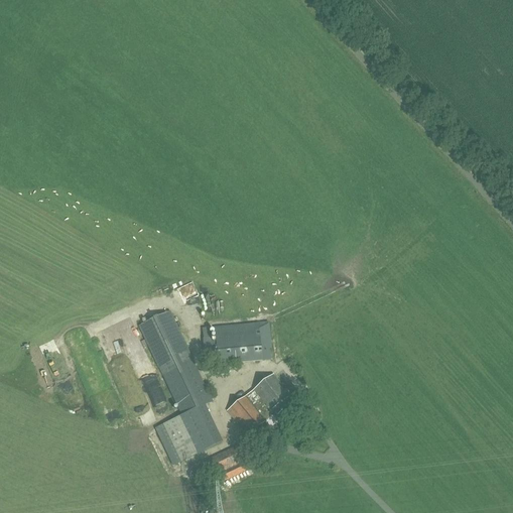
[(167,309),(136,325),(154,361),(185,348),(167,309)]
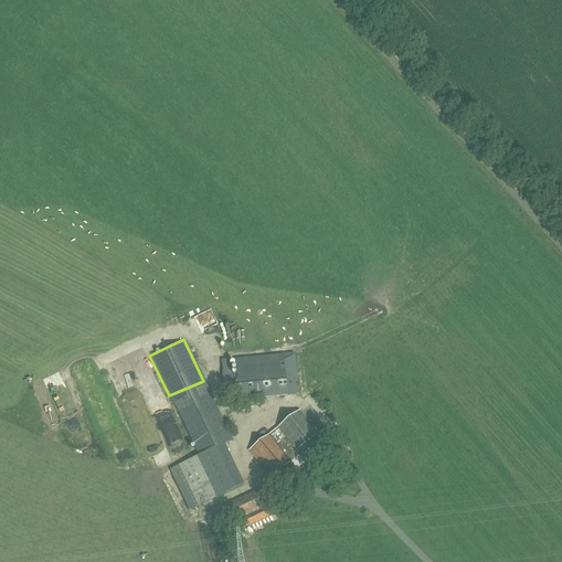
[(292,350),(232,356),(236,398),(285,393),(296,391),(292,350)]
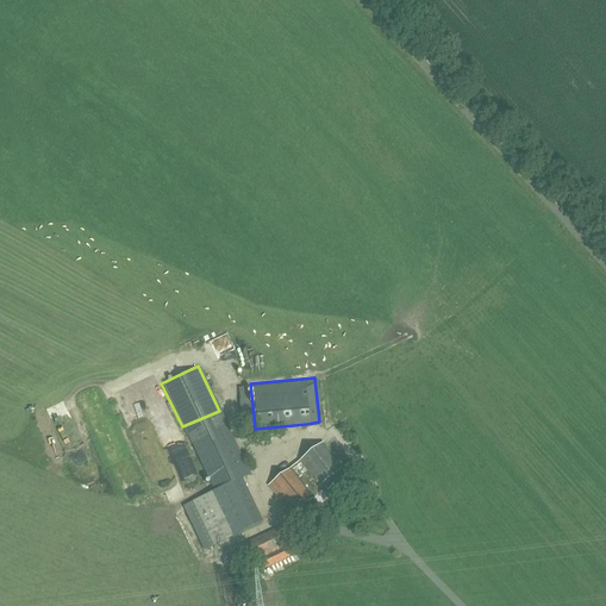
[(135,437),(151,430),(130,381),(113,388),(135,437)]
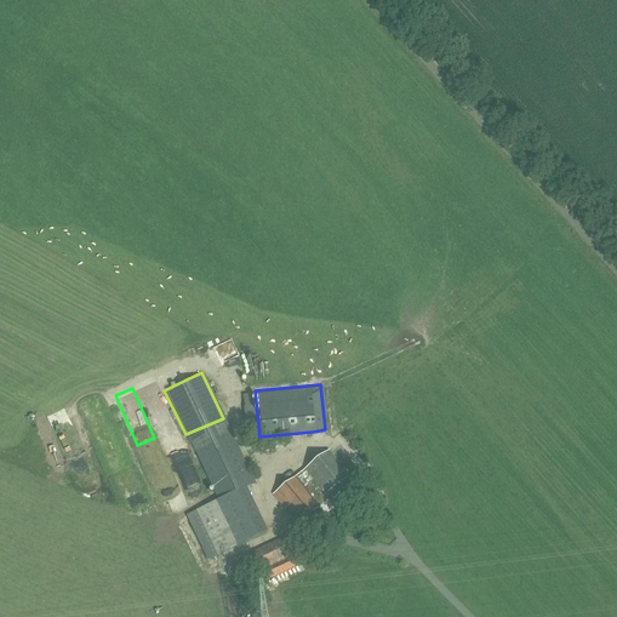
[(223,418),(186,434),(215,497),(216,497),(244,484),(252,480),(251,478),(243,458),(223,418)]
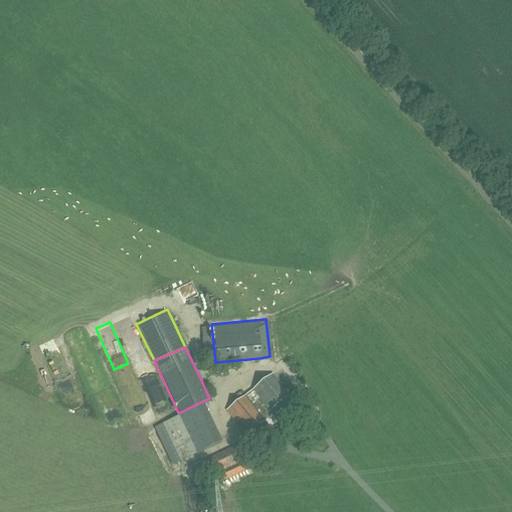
[(276,418),(295,403),(271,371),(243,392),(263,416),(270,411),(276,418)]
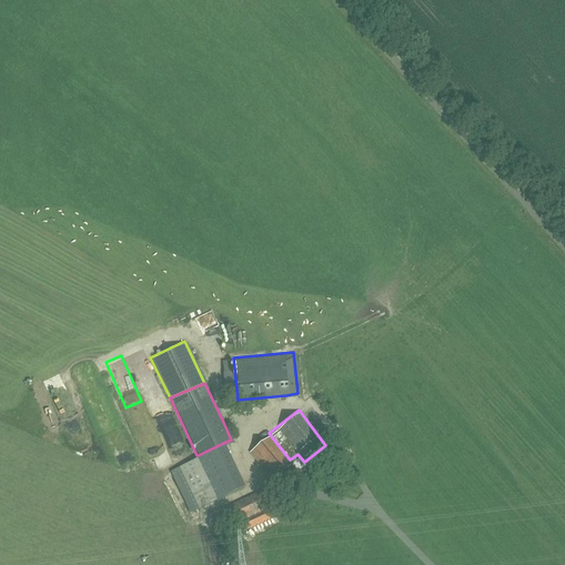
[(179,444),(174,445),(173,439),(179,437),(175,426),(164,430),(172,454),(181,451),(179,444)]
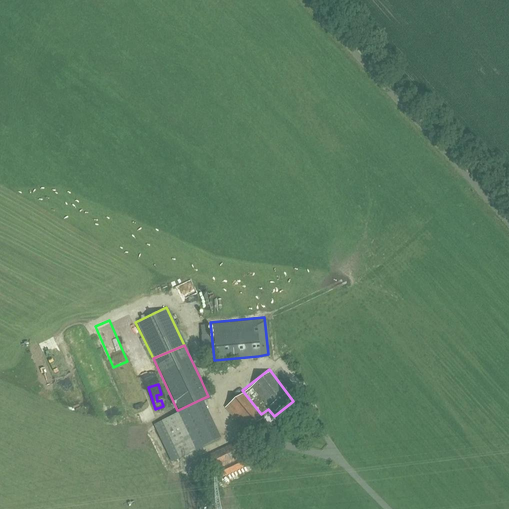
[(242,390),(223,405),(242,429),(261,414),(242,390)]
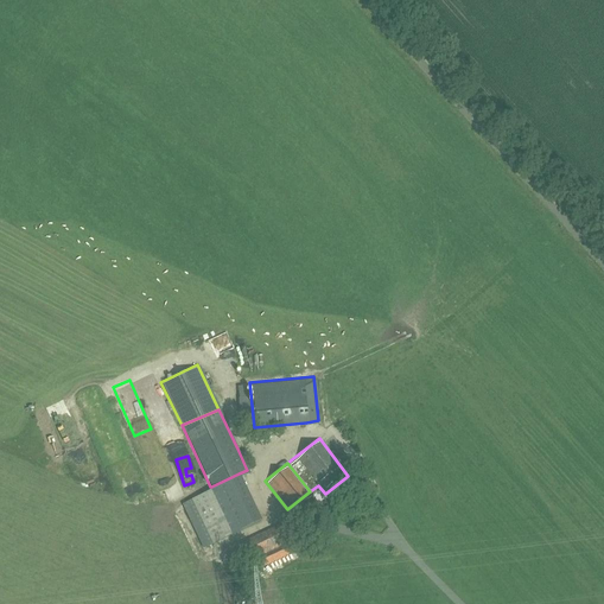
[(86,471),(83,477),(97,482),(100,476),(86,471)]
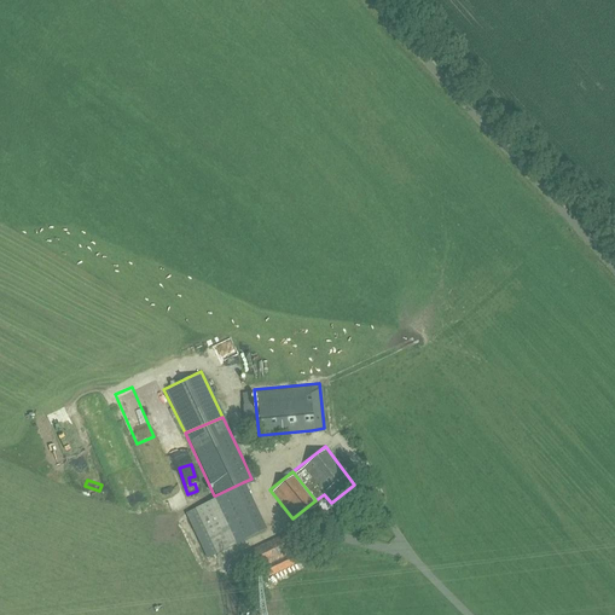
[(187,509),(183,511),(203,555),(208,553),(264,527),(243,482),(215,495),(214,495),(187,509)]
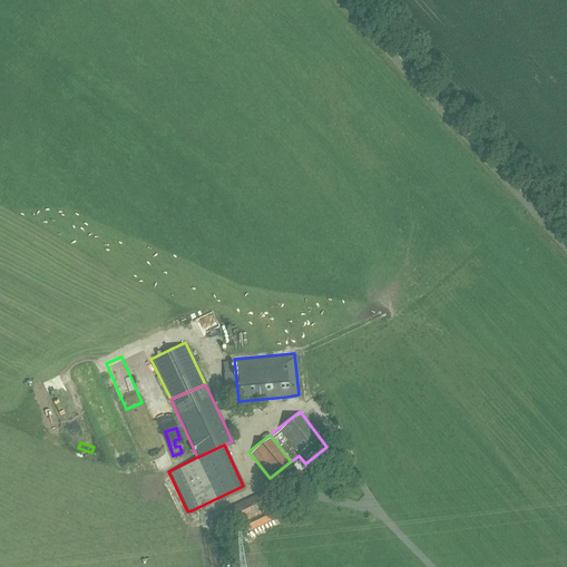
[(258,490),(224,506),(236,533),(271,516),(258,490)]
